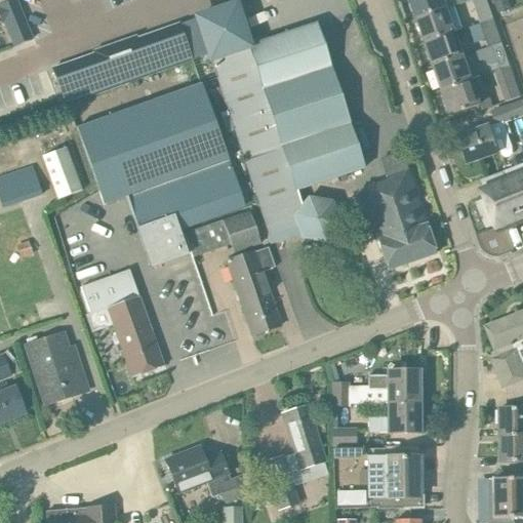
[(413,0),(418,15),(448,5),(455,3),(454,0),(413,0)]
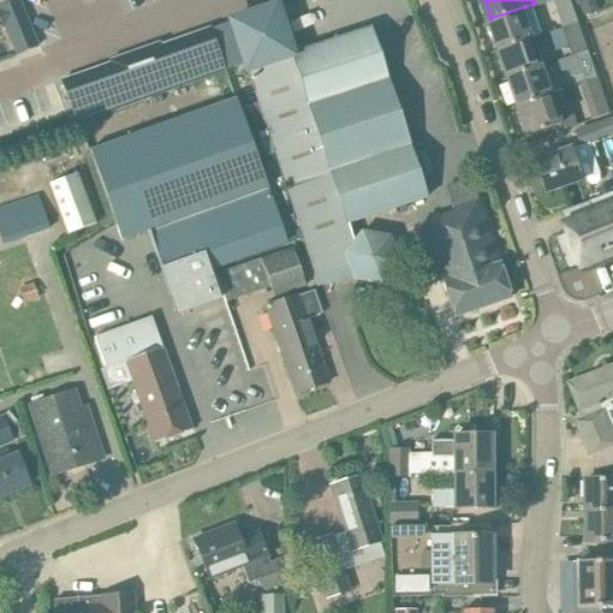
[(555,0),(564,25),(579,19),(573,0),(555,0)]
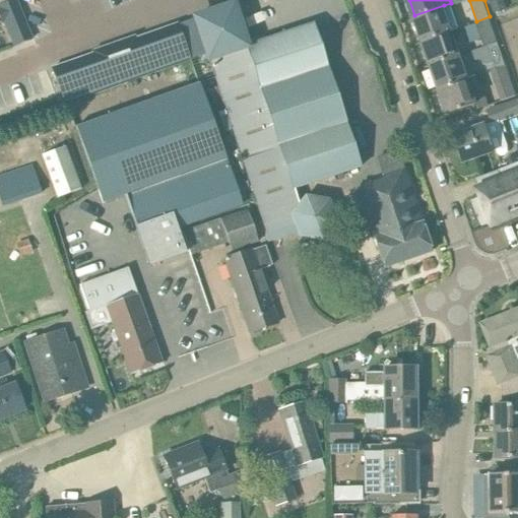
[(196,17),(269,242),(279,238),(276,231),(296,223),(300,235),(323,239),(339,219),(329,197),(306,193),(300,200),(296,187),(362,166),(315,22),(247,44),(235,5),(196,17)]
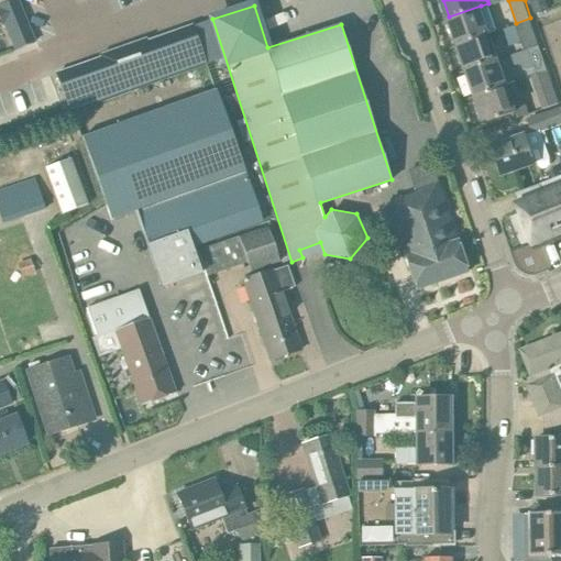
[(481,6),(449,17),(458,43),(490,32),(481,6)]
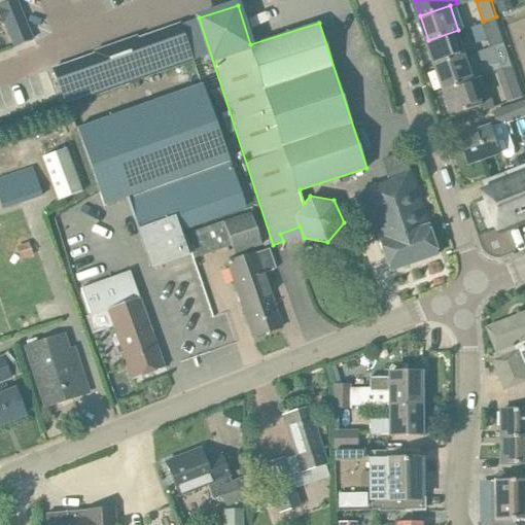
[(24,13),(6,20),(15,45),(33,38),(24,13)]
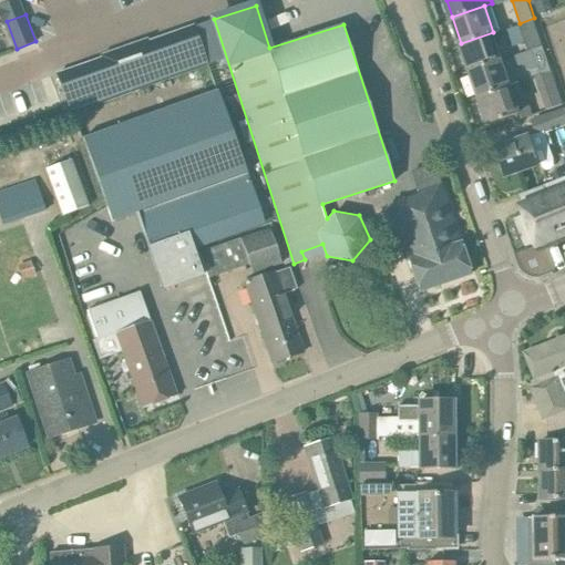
[(534,18),(520,23),(528,49),(544,43),(534,18)]
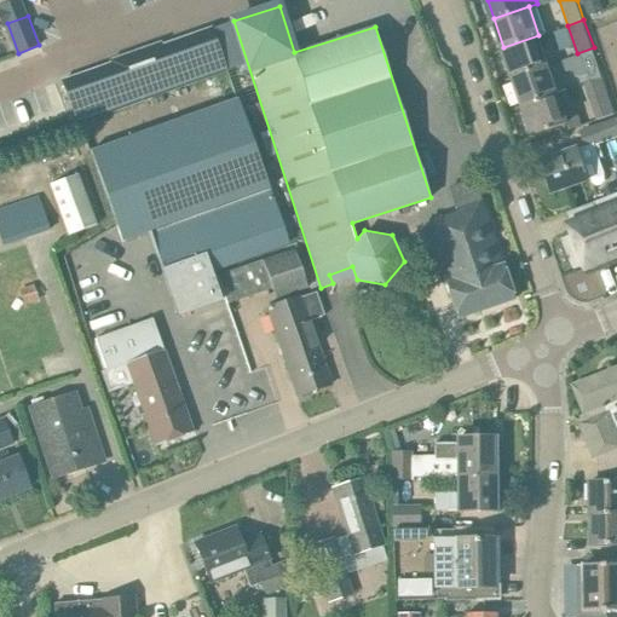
[(212,27),(196,33),(211,74),(226,68),(212,27)]
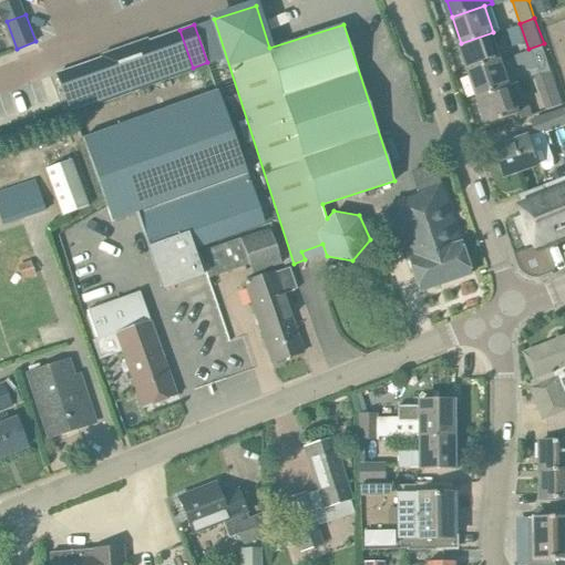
[(180,30),(164,36),(177,73),(193,68),(180,30)]
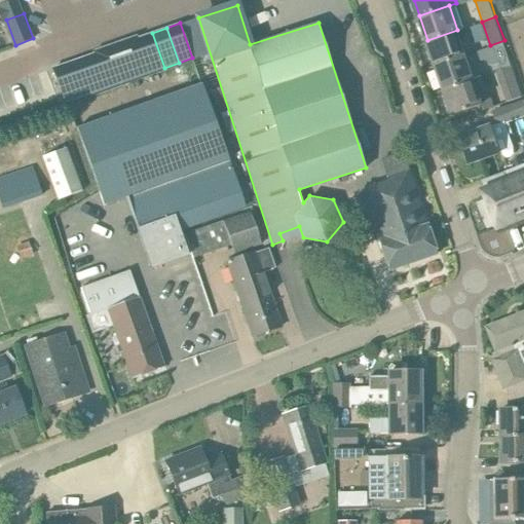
[(427,40),(437,64),(465,53),(458,31),(457,30),(427,40)]
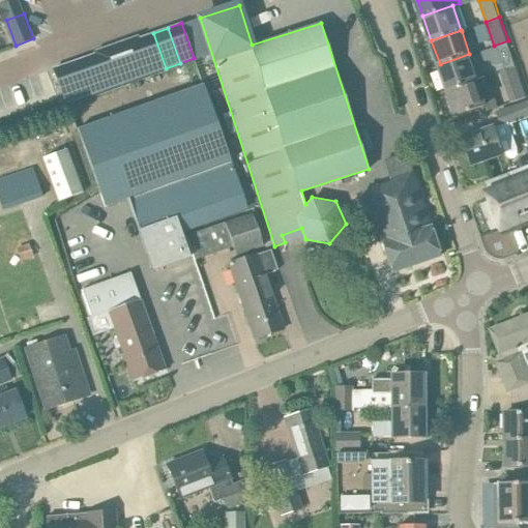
[(153,33),(140,38),(152,74),(166,68),(153,33)]
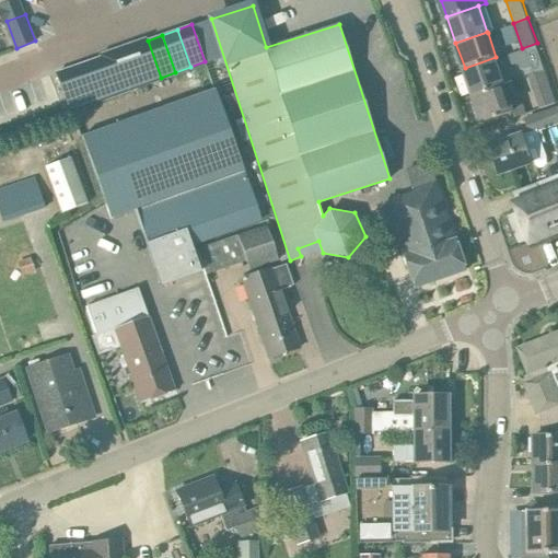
[(147,37),(131,43),(146,82),(161,78),(148,41),(147,37)]
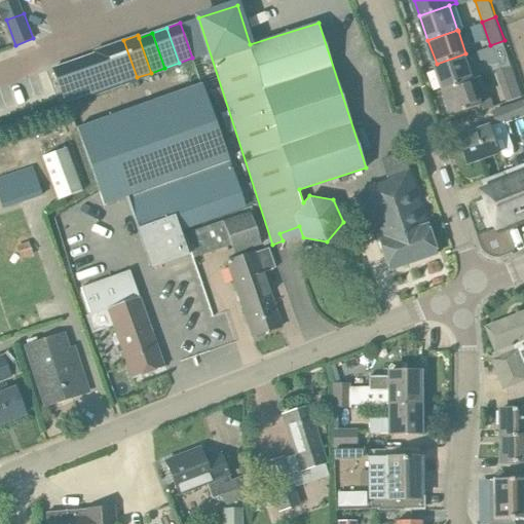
[(123,40),(109,45),(122,82),(137,77),(123,40)]
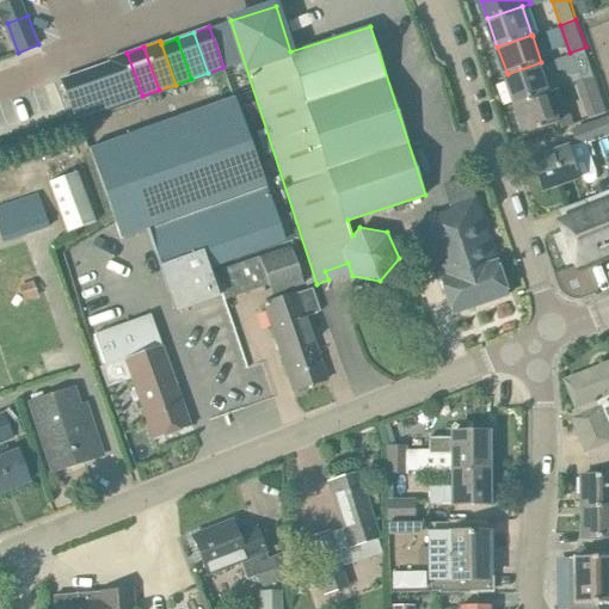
[(580,71),(584,80),(596,75),(586,47),(570,53),(570,54),(557,57),(561,71),(571,67),(573,73),(580,71)]
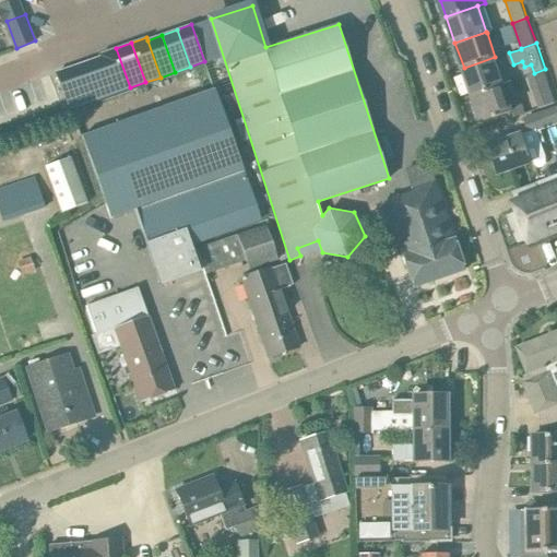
[(116,48),(102,54),(102,56),(115,93),(130,87),(116,48)]
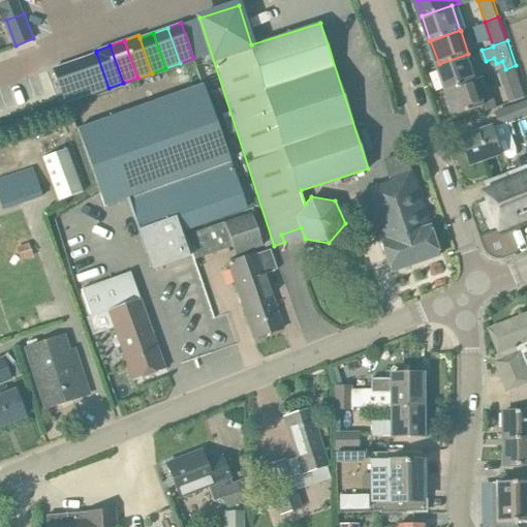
[(96,53),(83,58),(95,93),(109,88),(96,53)]
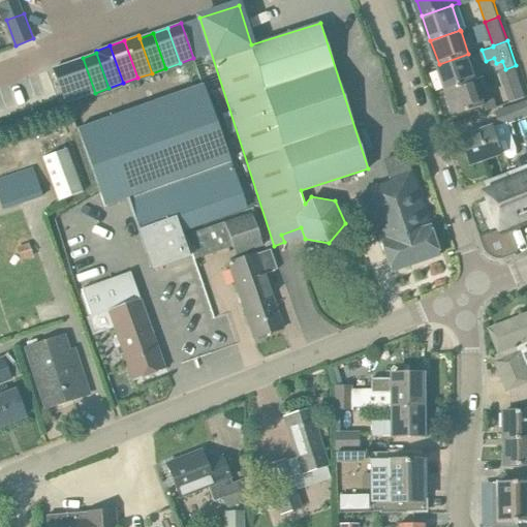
[(468,54),(439,64),(447,89),(477,79),(468,54)]
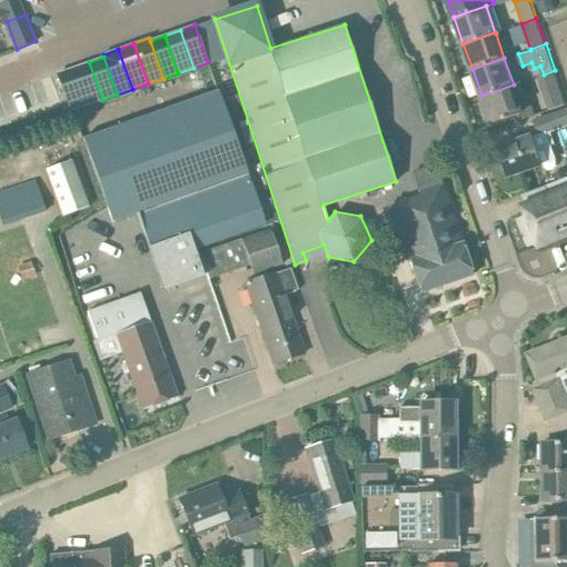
[(89,62),(73,68),(87,106),(102,100),(89,62)]
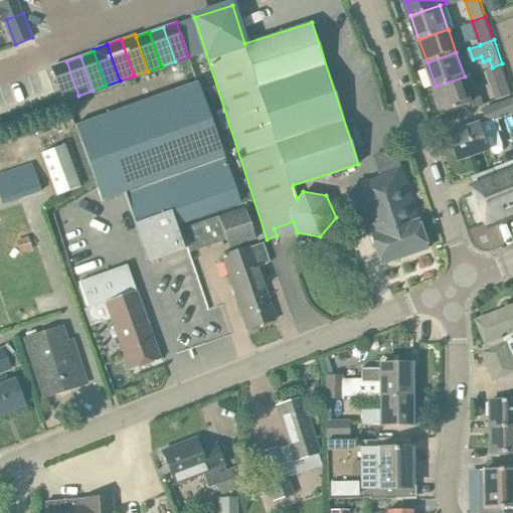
[(66,61),(53,66),(65,101),(78,96),(66,61)]
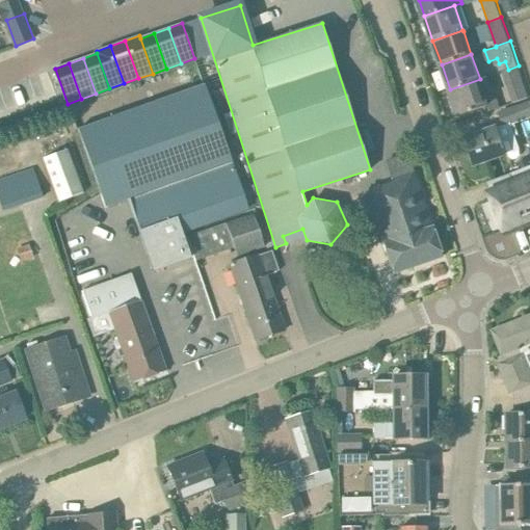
[(498,94),(486,98),(480,79),(450,89),(458,114),(488,104),(491,111),(502,107),(498,94)]
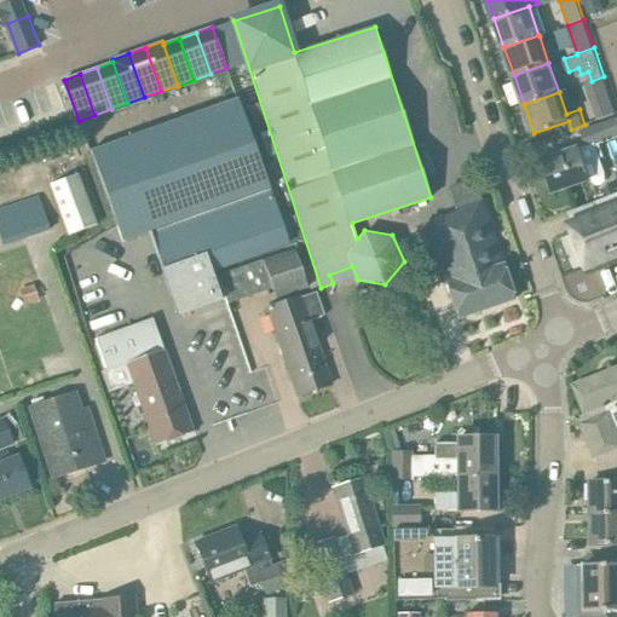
[(149,230),(178,307),(220,293),(212,269),(290,241),(272,186),(271,188),(238,96),(91,149),(122,240),(149,230)]
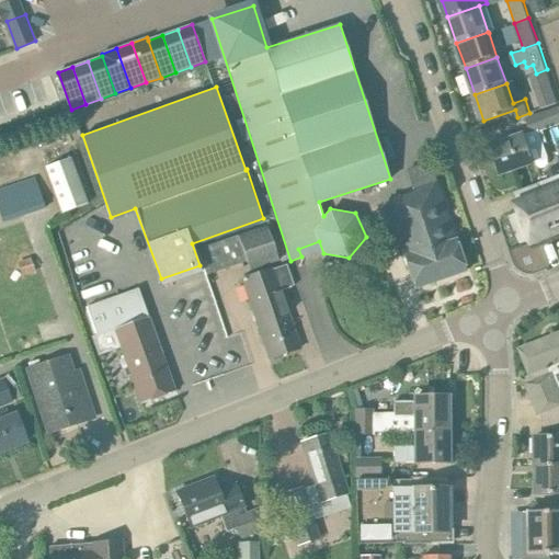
[(490,144),(501,173),(535,161),(529,148),(543,144),(538,127),(558,121),(558,106),(527,116),(532,130),(525,133),(490,144)]
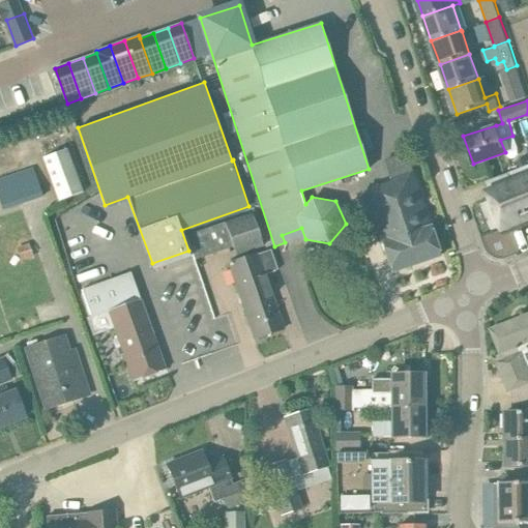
[(84,192),(68,148),(44,156),(59,201),(84,192)]
